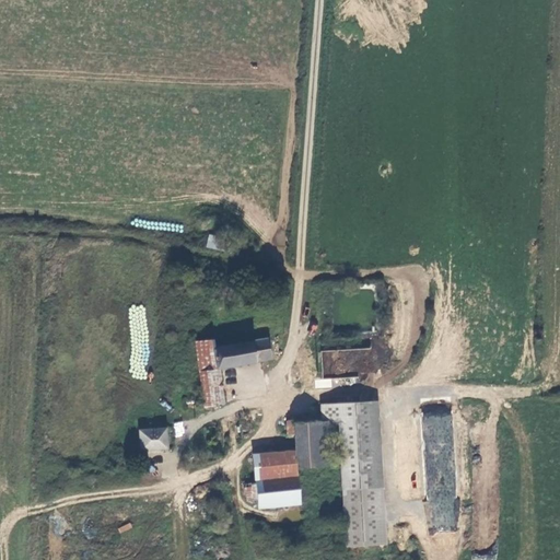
[(222,251),(225,237),(209,234),(206,247),(222,251)]
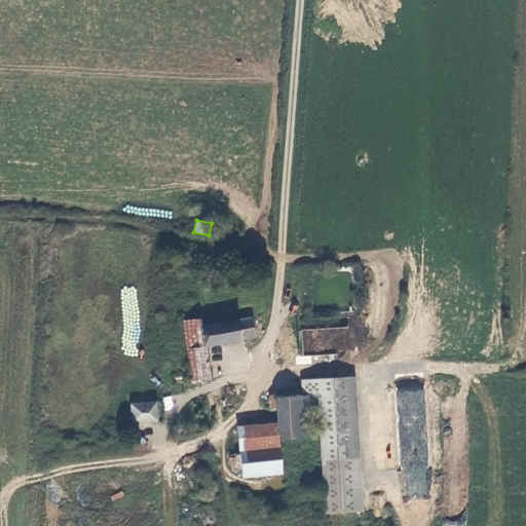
[(184,320),(192,381),(213,378),(209,345),(258,337),(256,317),(203,325),(202,317),(197,317),(184,320)]
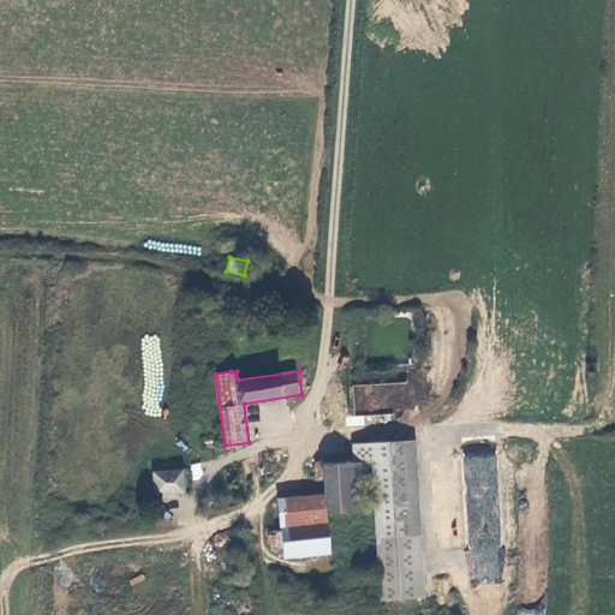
[(363,416),(346,417),(346,427),(363,425),(363,416)]
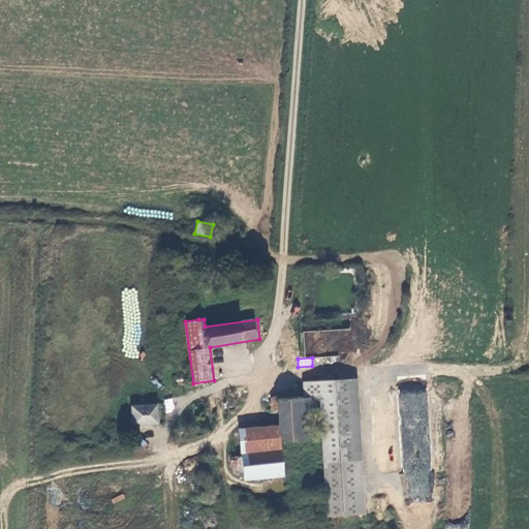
[(319,380),(319,398),(325,397),(331,516),(363,514),(355,379),(319,380)]
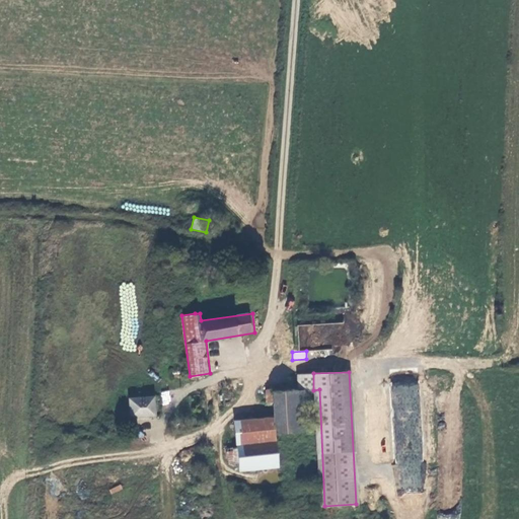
[(313,391),(313,390),(313,373),(303,374),(304,391),(313,391)]
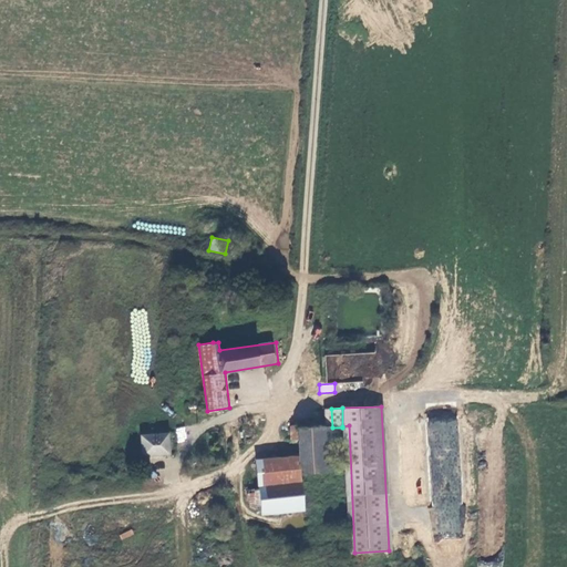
[(463,537),(460,421),(429,421),(432,538),(463,537)]
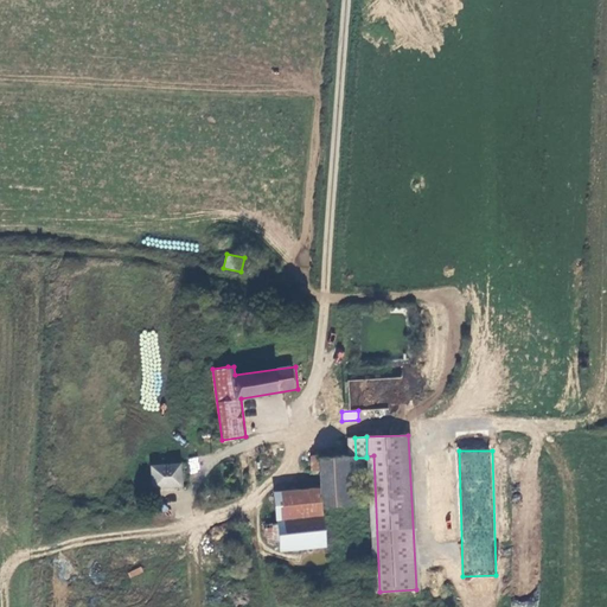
[(191,473),(200,472),(198,457),(187,459),(191,473)]
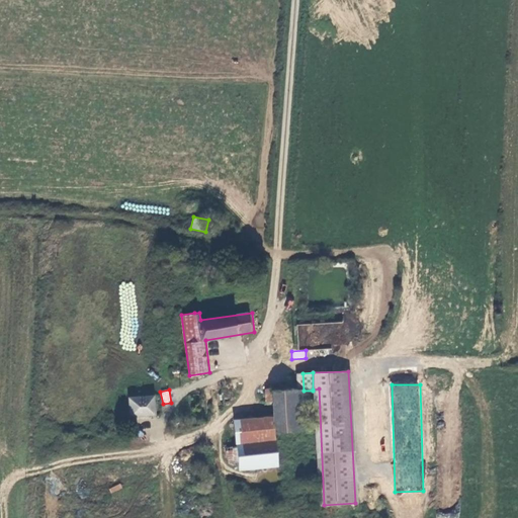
[(304,391),(278,393),(278,402),(279,419),(280,435),(315,432),(313,391),(304,391)]
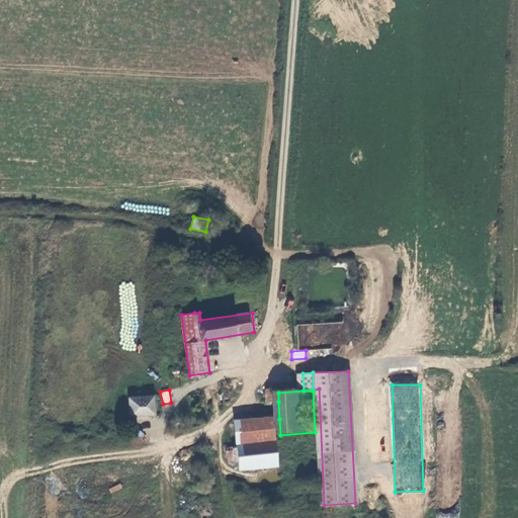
[(153,395),(126,394),(125,412),(152,413),(153,395)]
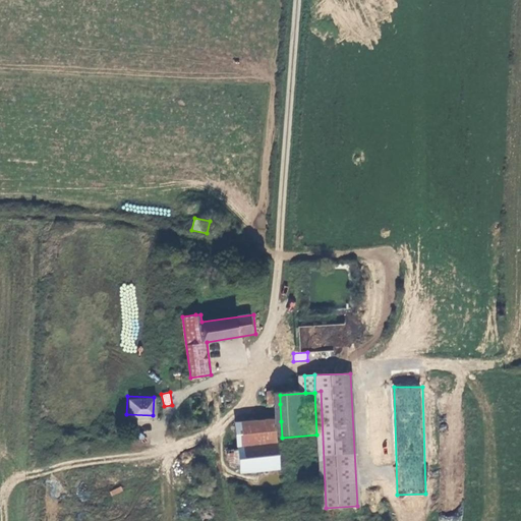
[(242,424),(243,450),(233,450),(234,465),(244,465),(245,471),(284,468),(282,438),(281,421),(242,424)]
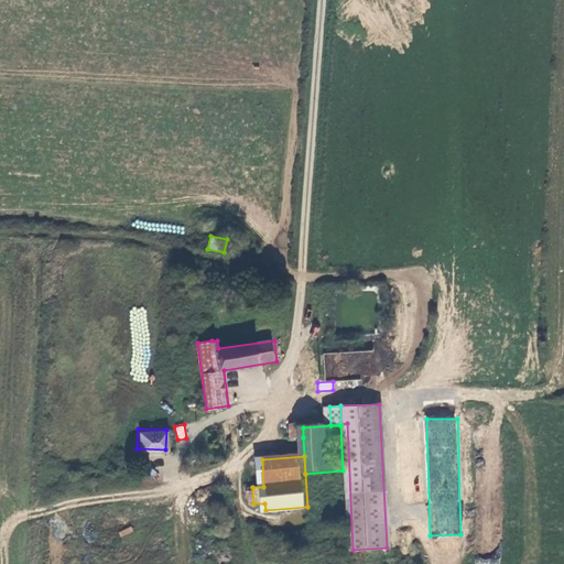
[(121,538),(133,532),(131,527),(119,532),(121,538)]
